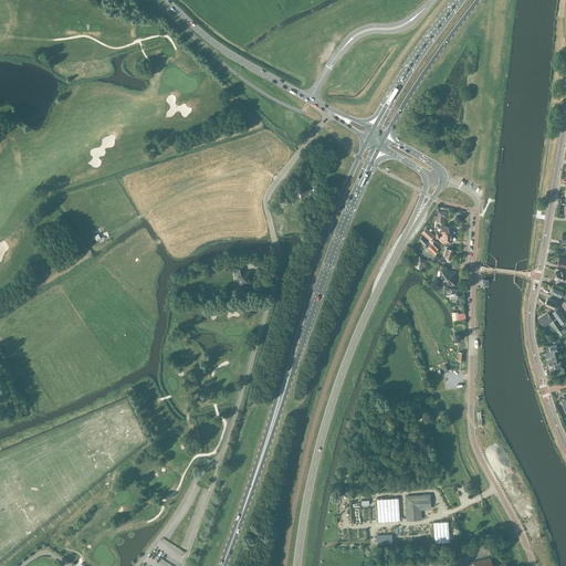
[(446,212),(438,211),(437,223),(442,223),(442,217),(446,218),(446,212)]
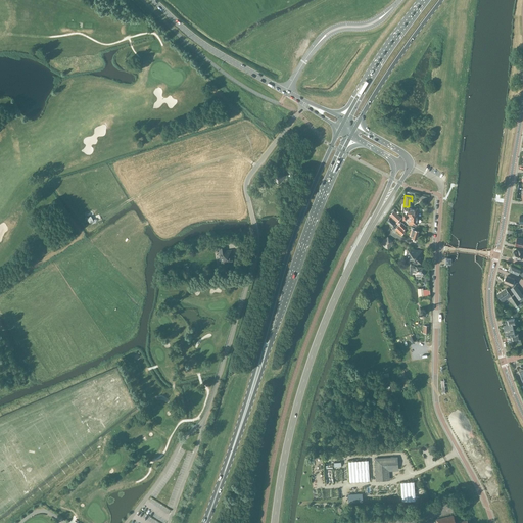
[(409,216),(409,219),(417,219),(418,219),(418,216),(417,216),(418,212),(417,212),(417,209),(408,208),(408,216),(409,216)]
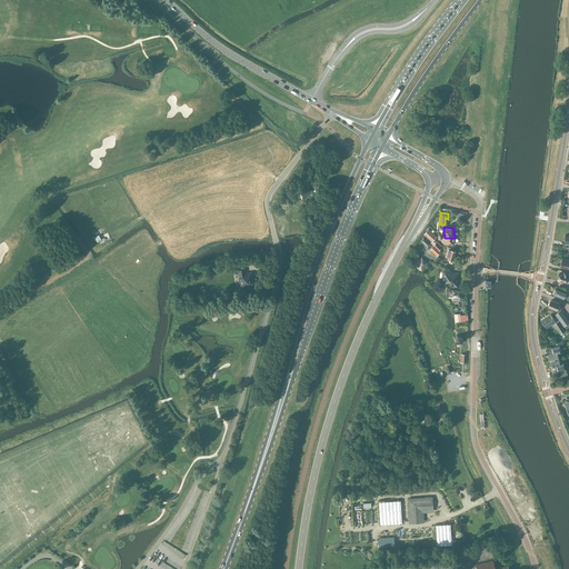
[(428,229),(423,235),(432,241),(437,237),(428,229)]
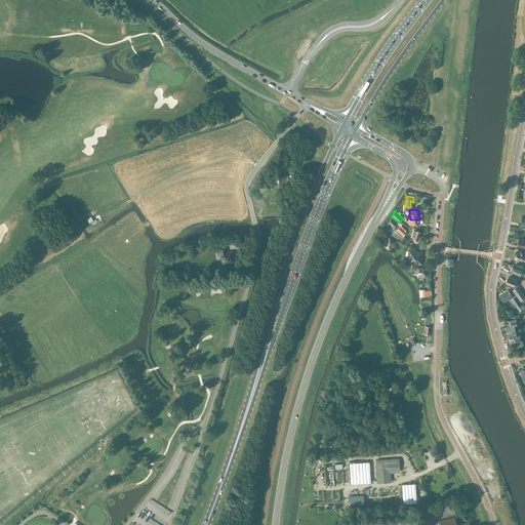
[(400,227),(397,230),(399,232),(399,233),(402,235),(405,232),(403,229),(400,227)]
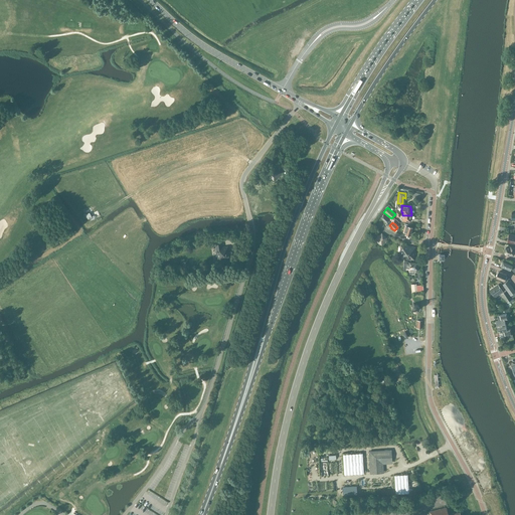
[(405,234),(409,235),(412,227),(407,226),(408,224),(405,223),(404,225),(405,225),(403,231),(405,232),(405,234)]
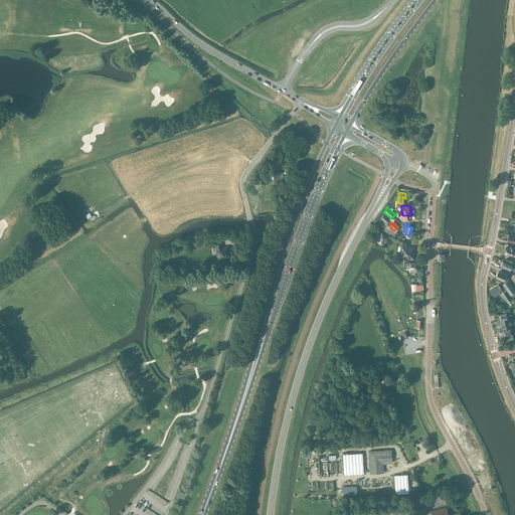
[(385,238),(382,235),(377,240),(381,243),(385,238)]
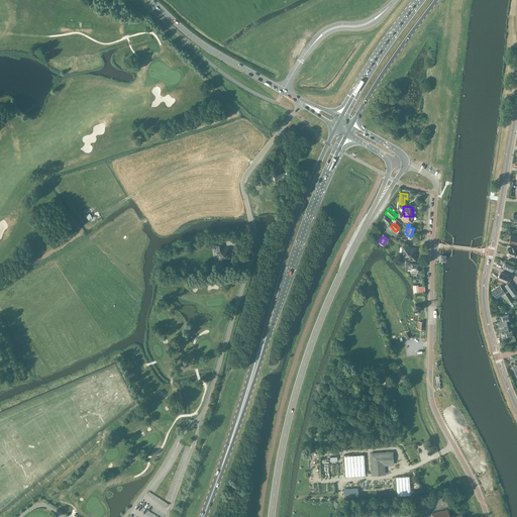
[(214,241),(215,247),(217,246),(218,250),(219,249),(219,250),(218,251),(219,261),(230,259),(229,252),(228,252),(227,249),(224,249),(224,248),(221,249),(220,240),(214,241)]
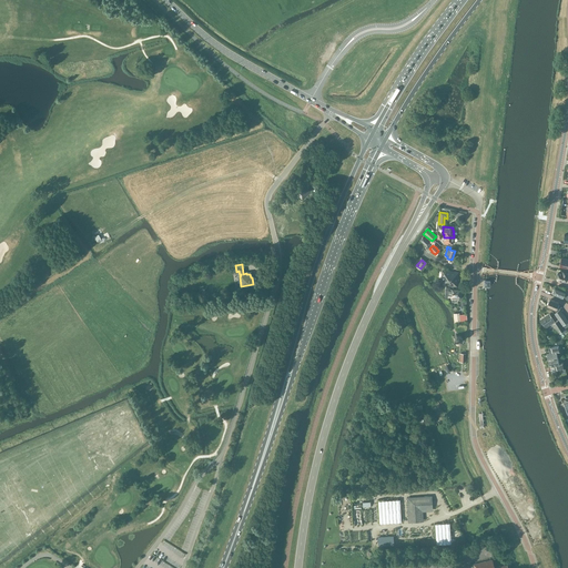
[(443,272),(440,285),(456,286),(458,273),(443,272)]
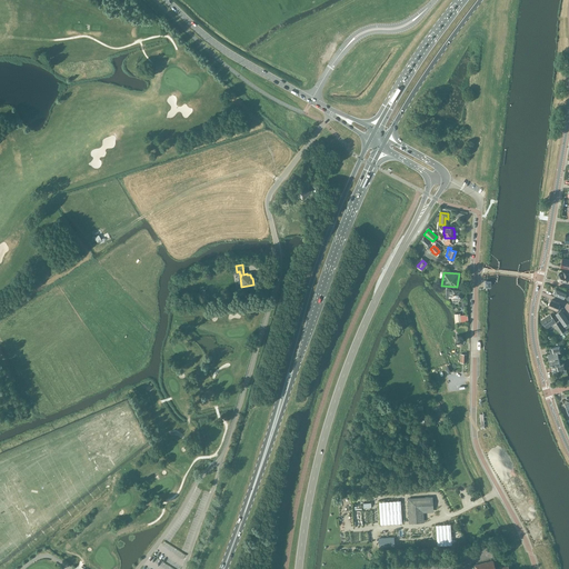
[(560,275),(559,275),(558,275),(557,278),(558,279),(559,279),(558,281),(560,282),(561,282),(562,282),(563,281),(568,282),(568,278),(568,273),(563,272),(563,273),(560,272),(560,275)]
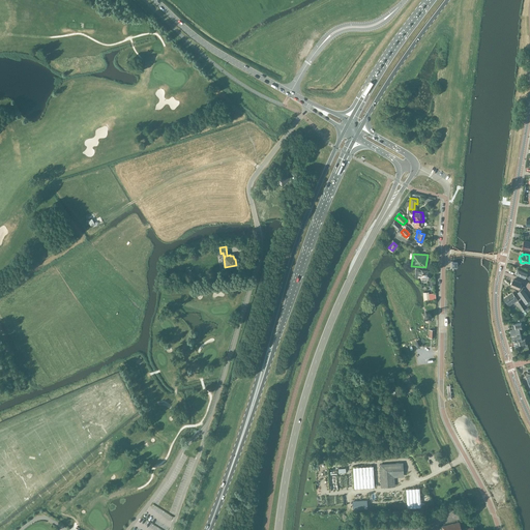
[(416,267),(415,278),(416,275),(418,276),(419,276),(420,276),(420,280),(429,281),(430,276),(432,277),(432,271),(431,271),(430,270),(430,268),(431,268),(416,267)]
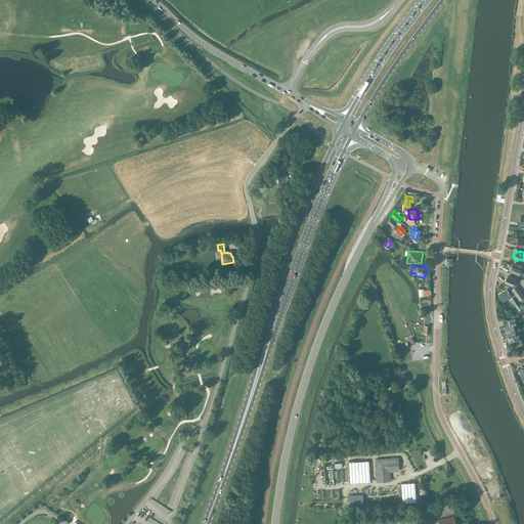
[(522,276),(523,276),(523,269),(513,265),(512,265),(512,266),(511,267),(511,268),(510,271),(519,275),(520,272),(523,274),(522,276)]
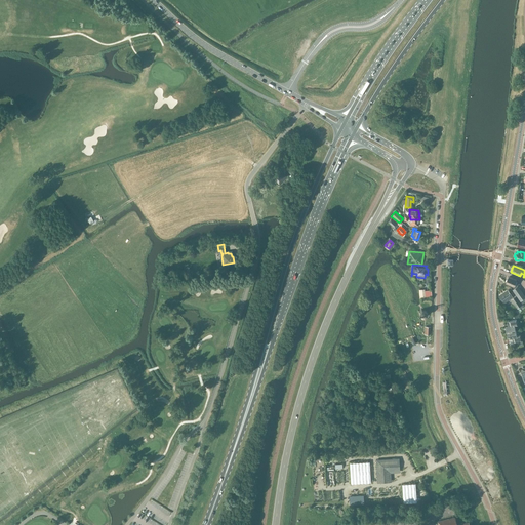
[(506,283),(514,286),(517,280),(509,277),(506,283)]
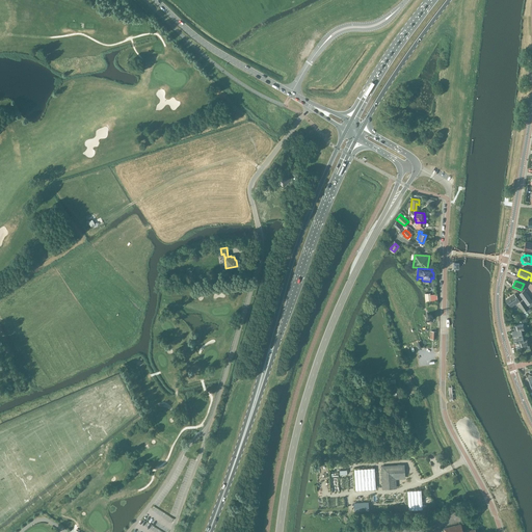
[(531,299),(525,290),(520,294),(528,304),(531,301),(531,299)]
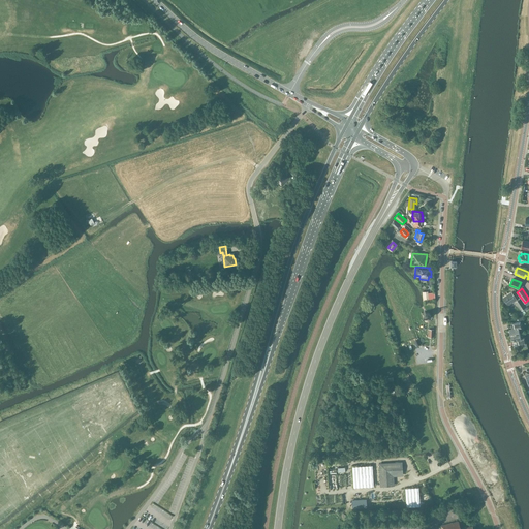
[(503,299),(507,306),(517,300),(511,292),(503,299)]
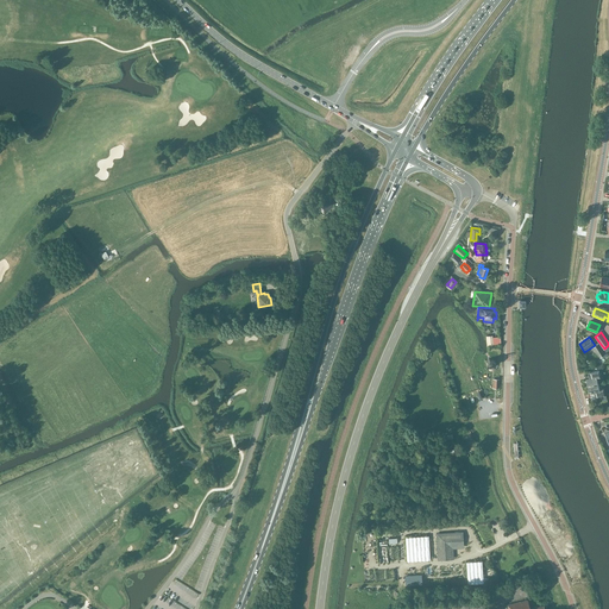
[(606,353),(598,344),(594,347),(601,357),(606,353)]
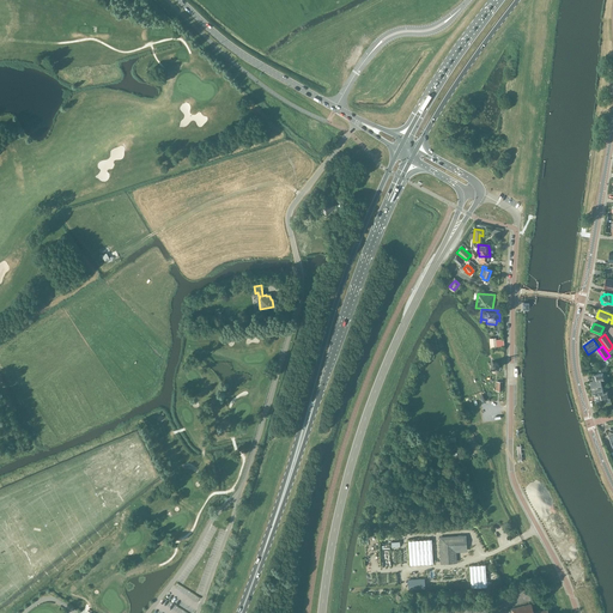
[(497,362),(492,362),(490,364),(490,368),(492,371),(496,371),(499,369),(499,364),(497,362)]
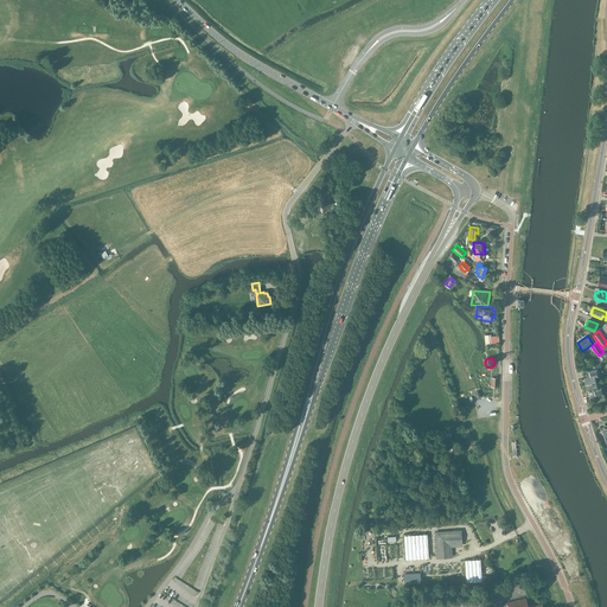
[(600,382),(598,369),(588,371),(590,377),(585,378),(586,382),(585,383),(586,384),(586,385),(600,382)]
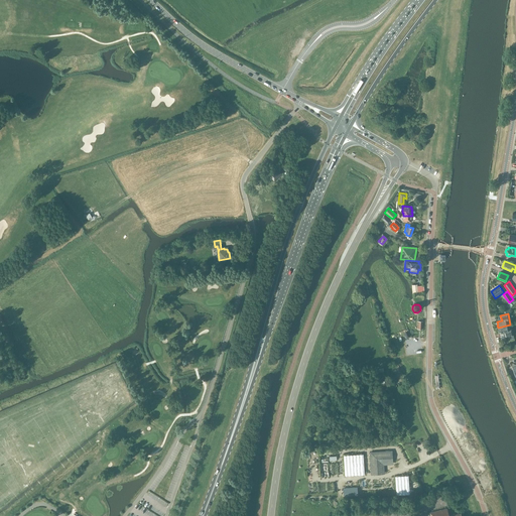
[(510,325),(498,328),(499,329),(498,330),(499,331),(500,334),(505,333),(506,337),(513,335),(510,325)]
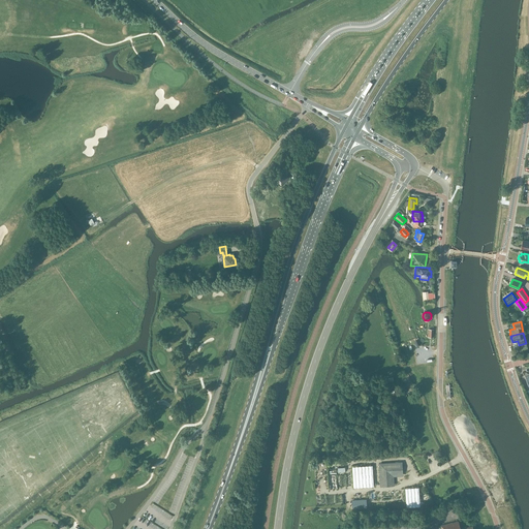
[(401,464),(380,465),(382,486),(393,486),(392,475),(402,474),(401,464)]
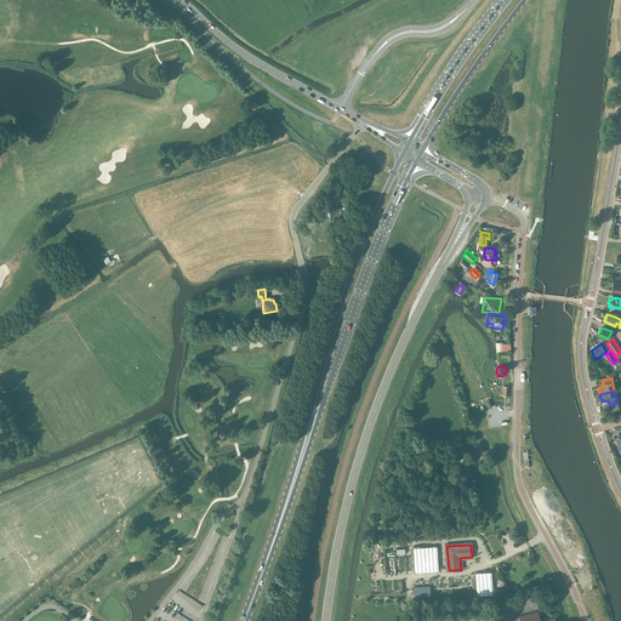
[(437,547),(421,547),(423,573),(439,571),(437,547)]
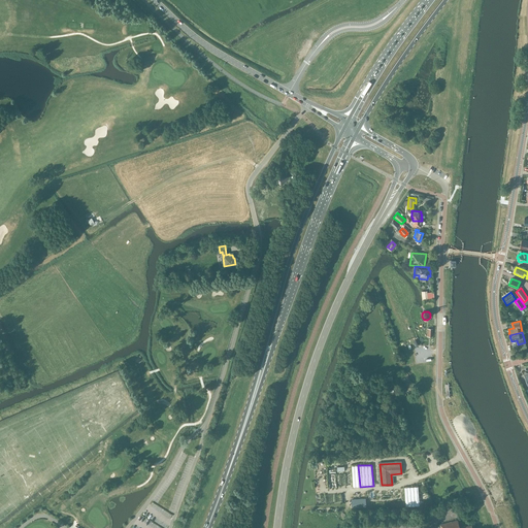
[(418,487),(404,488),(405,506),(419,505),(418,487)]
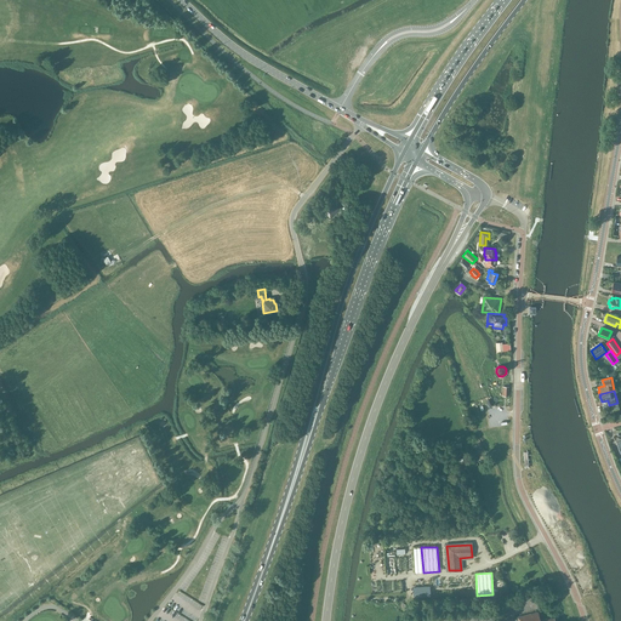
[(429,587),(414,588),(414,597),(429,596),(429,587)]
